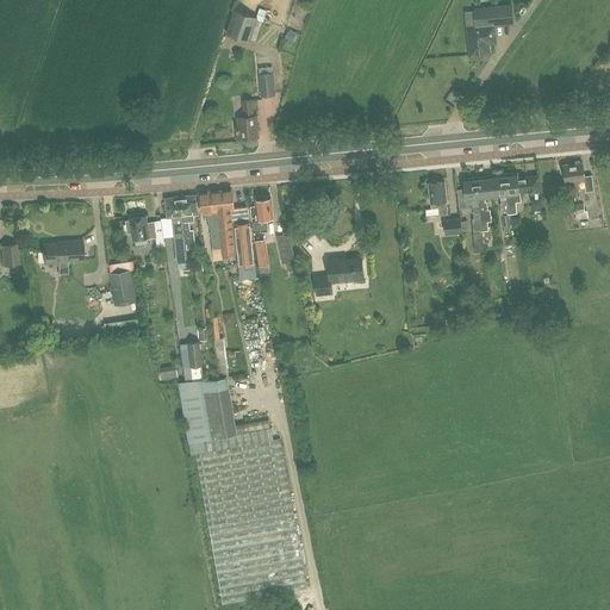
[(473,10),(475,32),(467,33),(470,55),(489,54),(487,38),(495,38),(493,25),(512,23),(511,6),(473,10)]
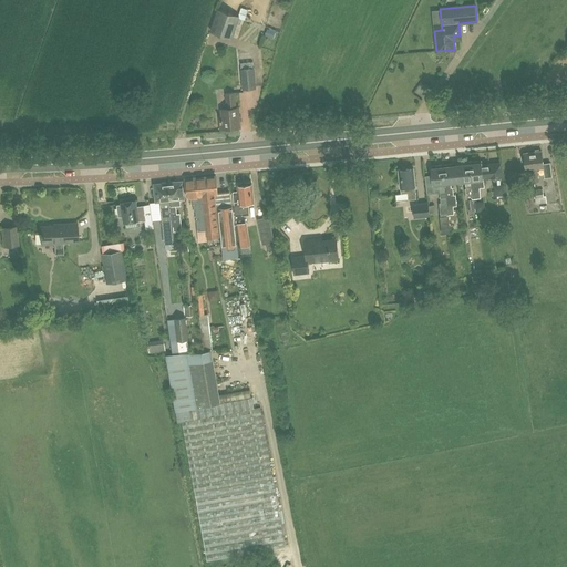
[(217,9),(213,24),(210,31),(233,39),(235,31),(237,32),(239,26),(237,24),(239,17),(217,9)]
